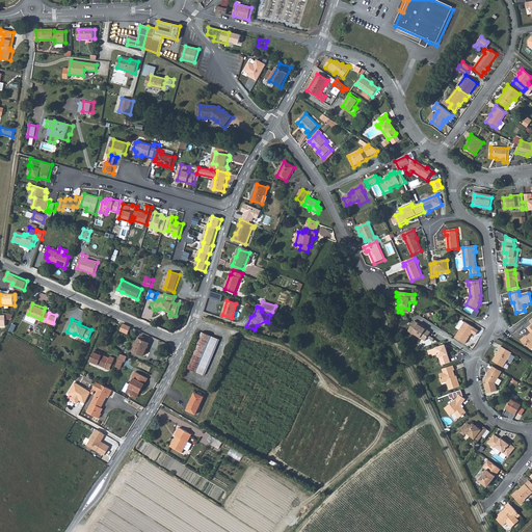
[(423,327),(415,321),(407,331),(411,335),(411,334),(425,341),(427,338),(432,341),(436,336),(430,331),(430,333),(423,328),(423,327)]
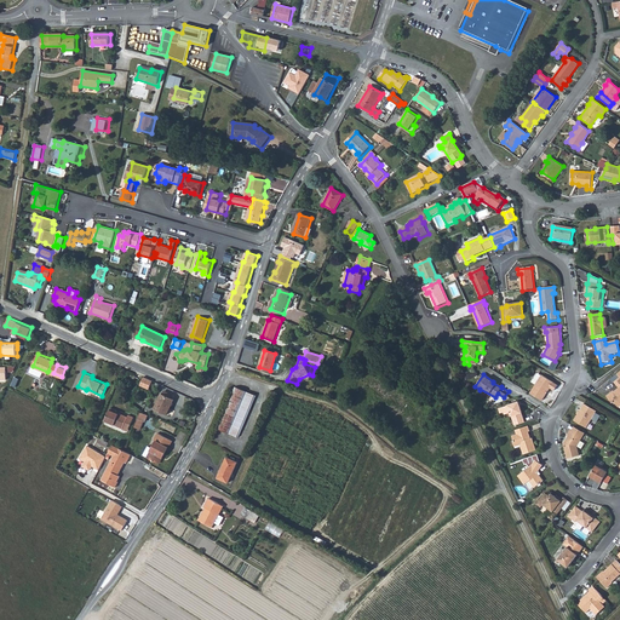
[(552,382),(541,374),(529,394),(541,401),(550,388),(554,390),(557,385),(554,383),(552,382)]
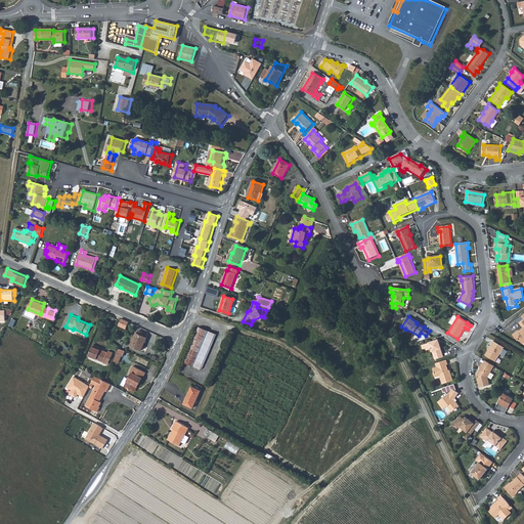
[(523,317),(518,322),(523,328),(518,332),(517,331),(512,335),(516,339),(518,338),(522,343),(523,341),(523,317)]
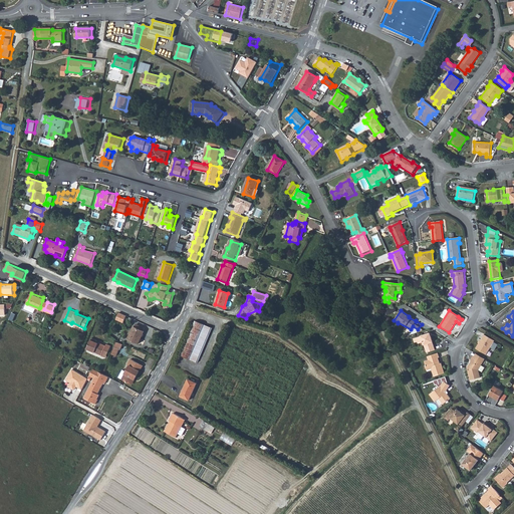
[(182,354),(199,362),(203,354),(195,351),(206,323),(196,319),(182,354)]
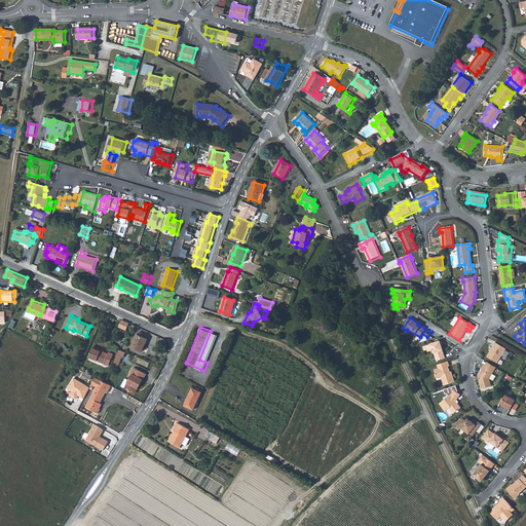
[(208,363),(219,334),(211,331),(199,360),(208,363)]
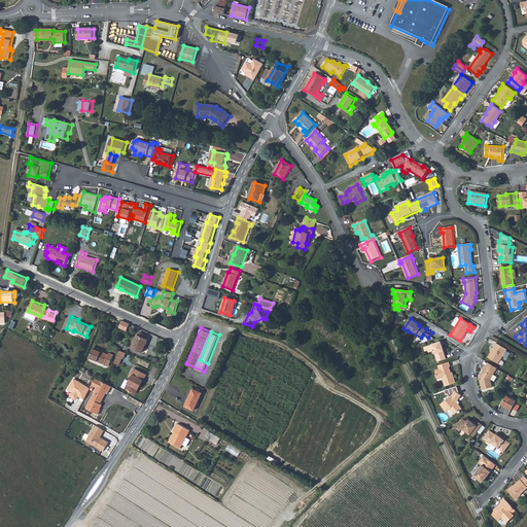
[(138,336),(137,336),(131,348),(142,353),(148,340),(147,340),(138,336)]
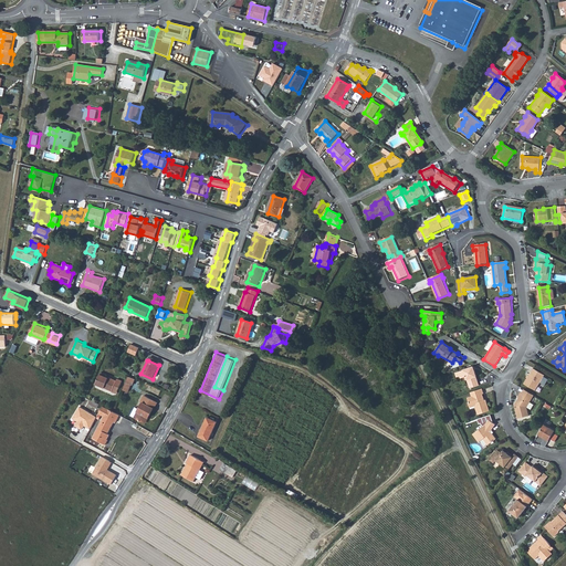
[(470,388),(478,386),(475,377),(477,376),(473,367),(454,373),(457,378),(460,376),(461,378),(464,377),(465,380),(467,379),(470,388)]
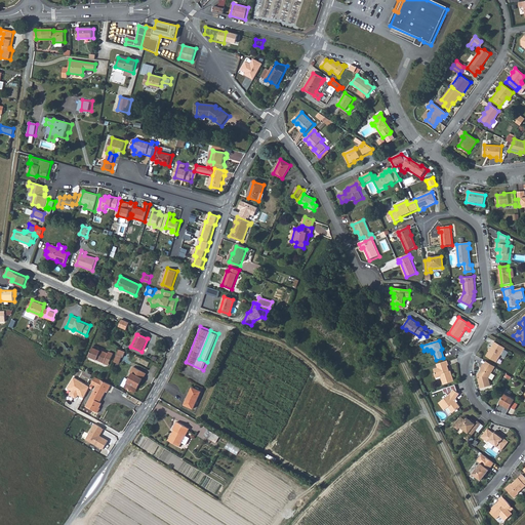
[(486,356),(497,362),(506,348),(495,341),(486,356)]
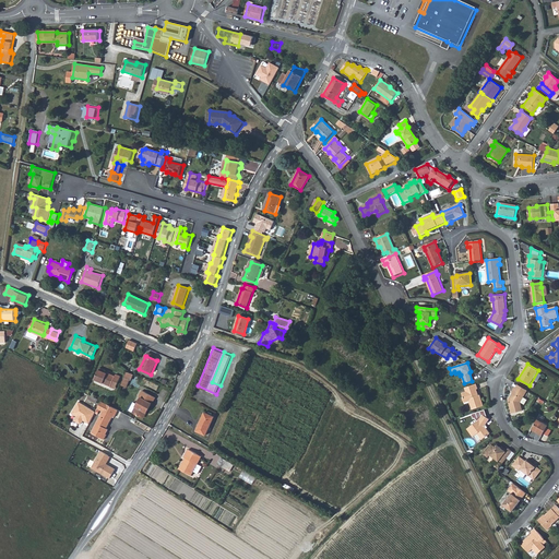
[(99,367),(94,379),(109,387),(111,383),(117,385),(120,377),(115,375),(114,377),(105,372),(106,370),(99,367)]
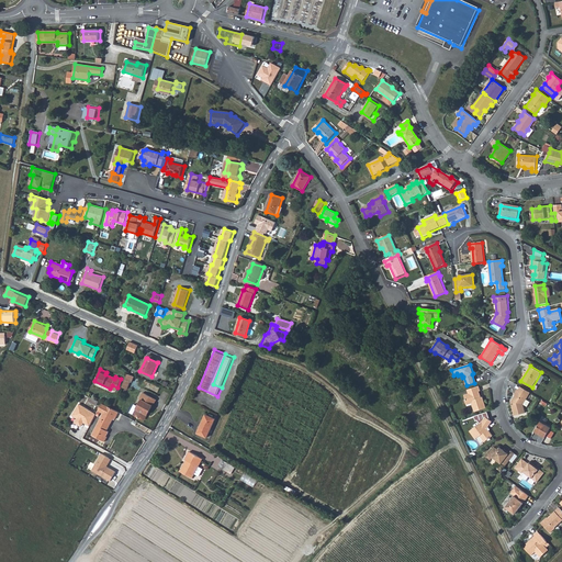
[(134,384),(137,378),(128,374),(126,380),(131,382),(134,384)]
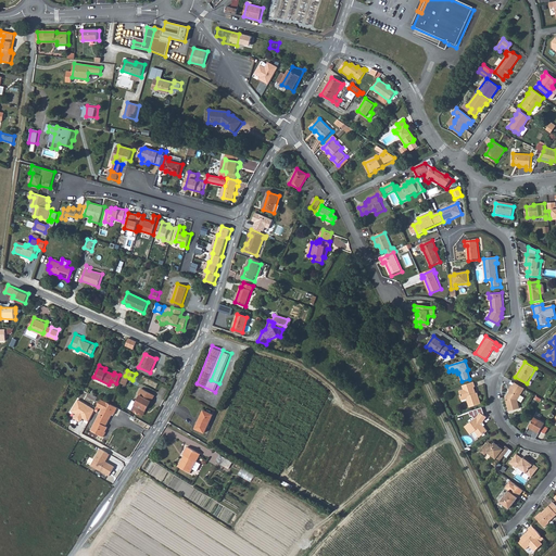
[(475,387),(474,382),(463,387),(464,390),(459,391),(462,400),(466,399),(469,406),(480,403),(477,392),(475,393),(472,387),(475,387)]
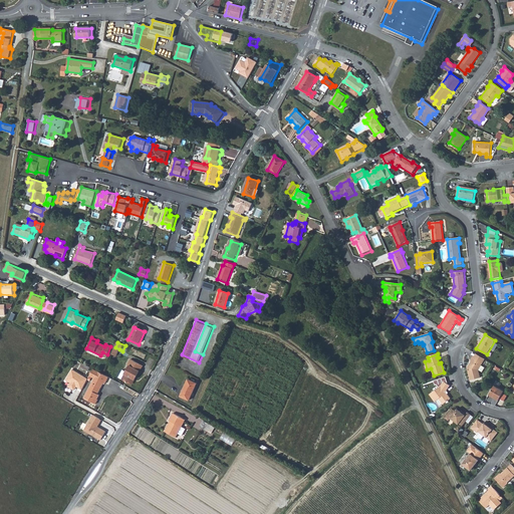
[(471,380),(481,377),(479,368),(483,361),(475,356),(473,356),(471,360),(472,361),(468,368),(471,380)]
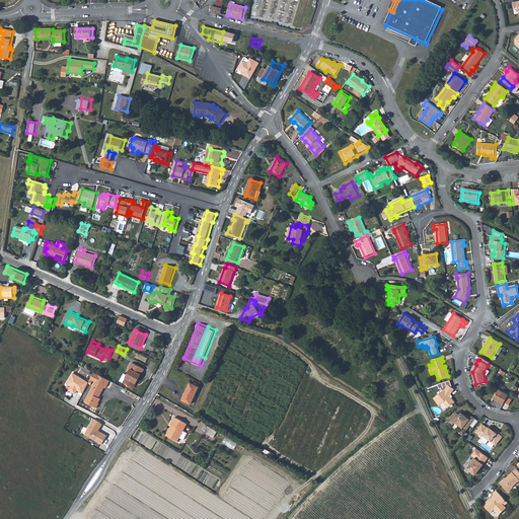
[(130,369),(127,375),(123,383),(134,388),(141,374),(142,375),(145,369),(131,362),(128,368),(130,369)]
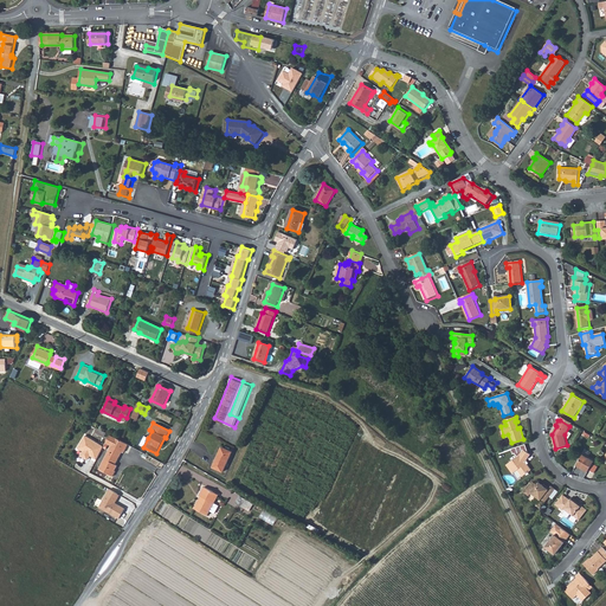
[(129,445),(110,434),(107,443),(113,446),(100,469),(114,476),(116,471),(115,470),(117,465),(116,464),(122,451),(124,452),(129,445)]
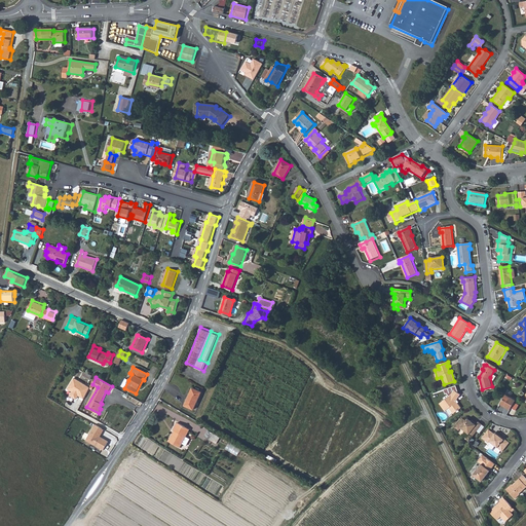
[(84,399),(90,387),(75,378),(68,388),(73,391),(71,393),(72,397),(75,399),(77,398),(79,396),(84,399)]
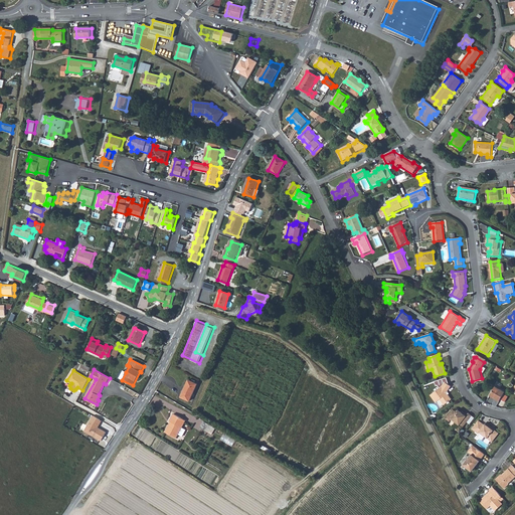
[(452,400),(447,393),(451,386),(447,378),(435,382),(437,386),(438,386),(440,389),(431,395),(436,402),(440,400),(444,405),(452,400)]
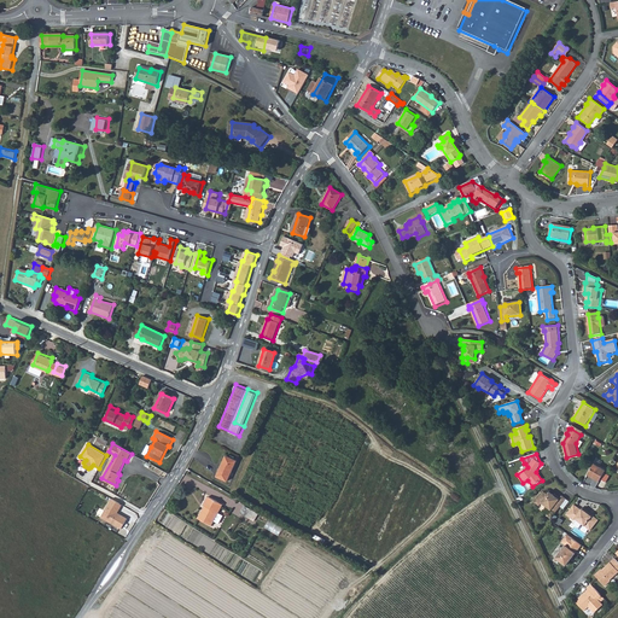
[(216,477),(227,483),(237,462),(226,456),(216,477)]
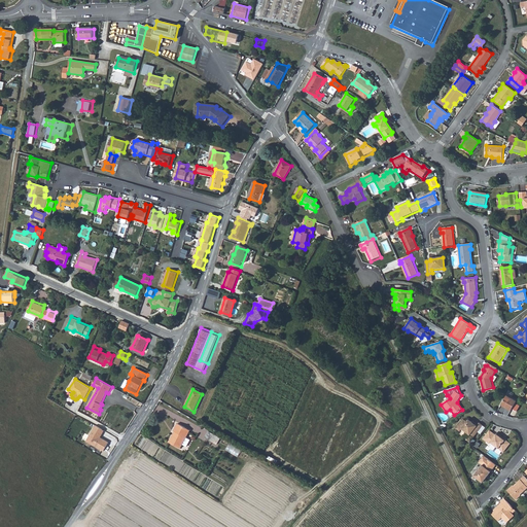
[(514,406),(517,401),(506,395),(501,405),(505,408),(511,411),(514,406)]
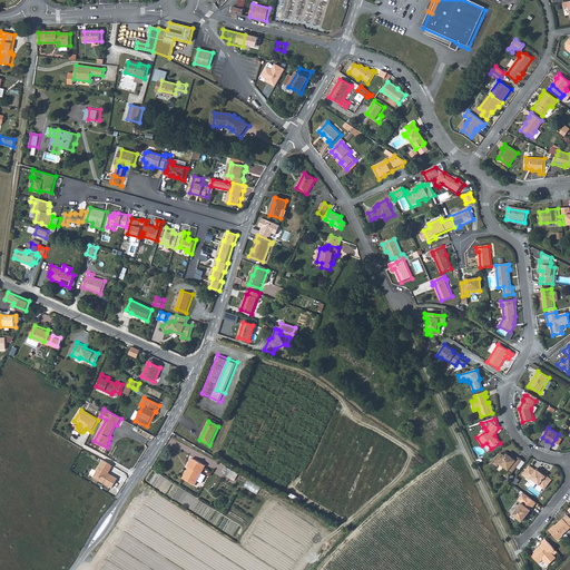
[(500,465),(509,471),(507,473),(511,477),(523,460),(519,458),(518,459),(517,461),(511,458),(507,454),(504,457),(502,454),(494,465),(499,468),(500,465)]
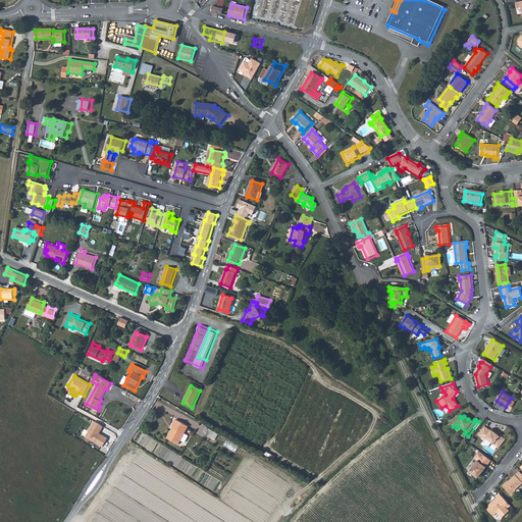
[(167,437),(178,444),(180,440),(185,433),(188,426),(176,419),(171,426),(173,427),(167,437)]
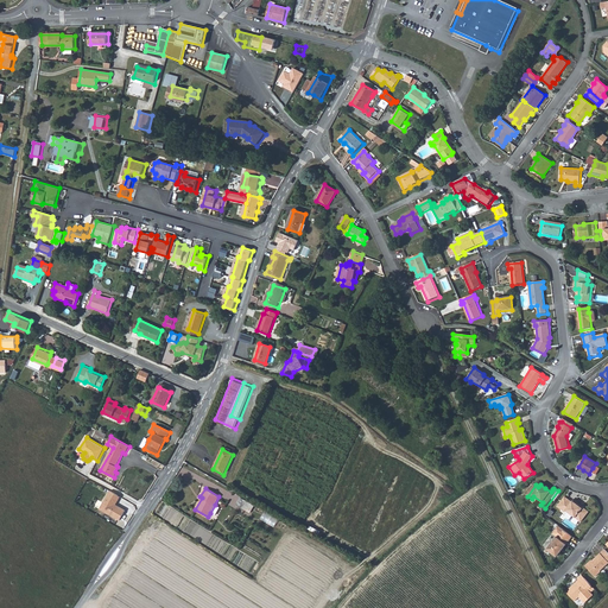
[(119,496),(111,491),(100,510),(120,521),(126,511),(116,505),(115,504),(119,496)]
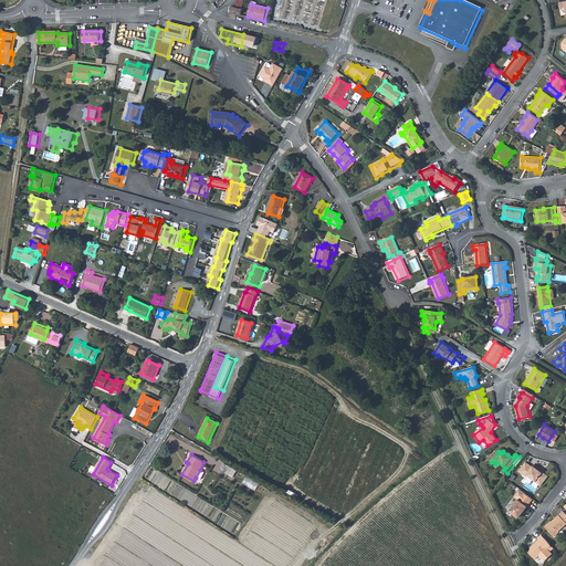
[(527,474),(542,485),(548,475),(534,464),(533,465),(526,461),(519,471),(525,477),(527,474)]
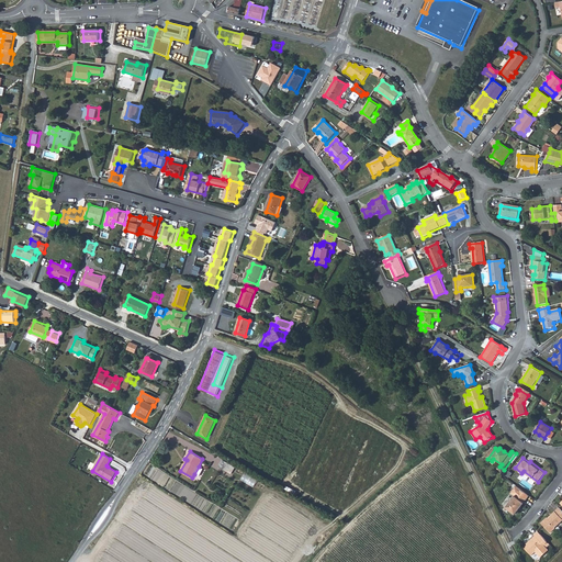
[(220,468),(226,472),(231,464),(224,461),(220,468)]
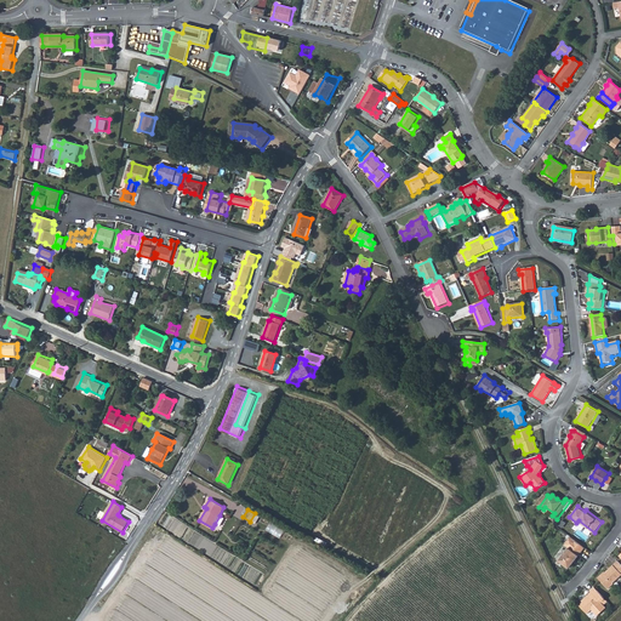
[(255,513),(250,522),(257,525),(262,518),(255,513)]
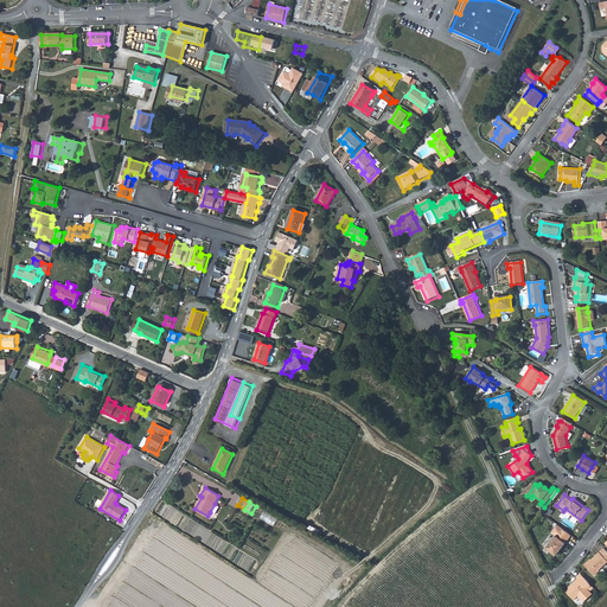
[(261,518),(275,526),(280,519),(266,511),(261,518)]
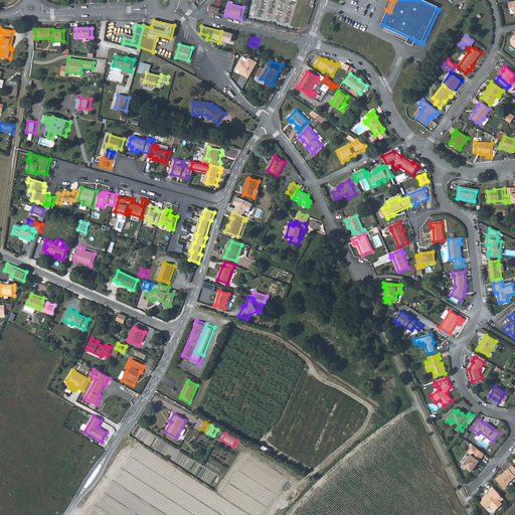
[(473,446),(471,449),(474,451),(472,455),(464,465),(472,472),(485,455),(473,446)]
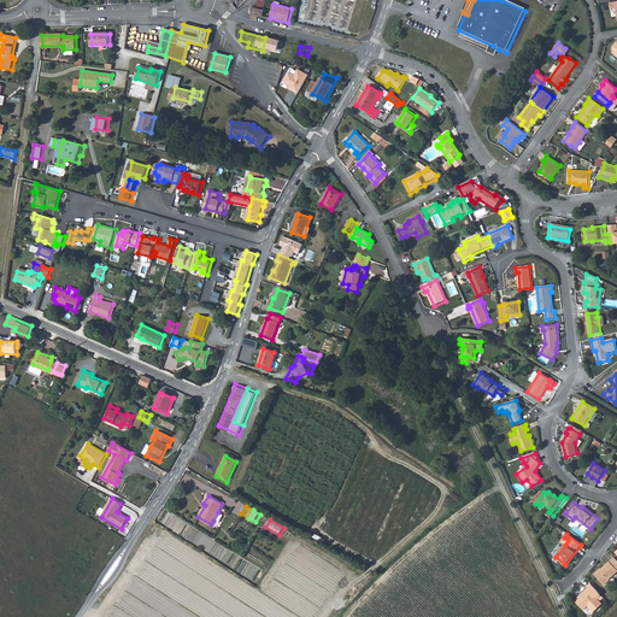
[(610,576),(616,569),(616,559),(613,557),(606,563),(607,564),(605,566),(605,565),(603,568),(601,566),(594,573),(605,583),(610,579),(610,576)]
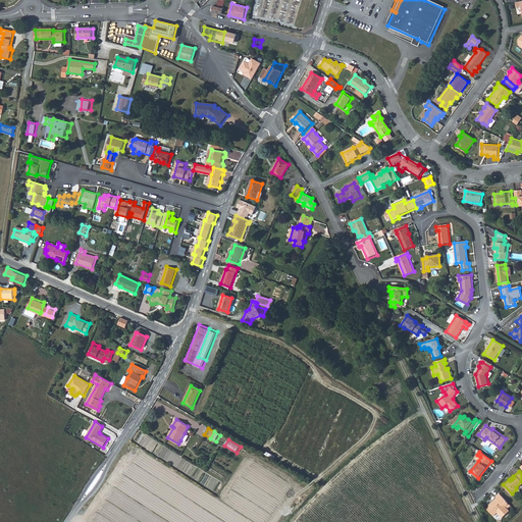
[(505,505),(508,502),(500,492),(496,497),(498,498),(491,503),(492,504),(488,508),(493,515),(498,512),(503,517),(510,510),(506,506),(505,505)]
